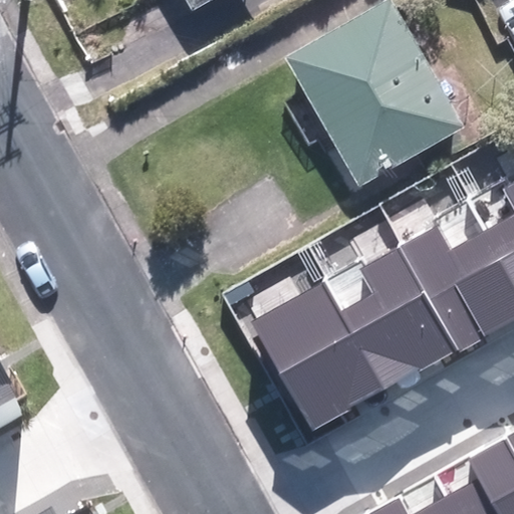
[(169,0),(182,21),(216,0),(169,0)]
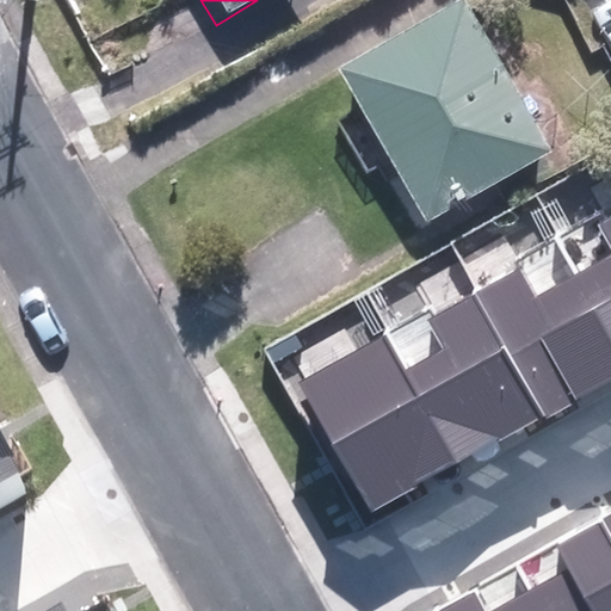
[(455,5),(328,78),(417,230),(543,158),(455,5)]
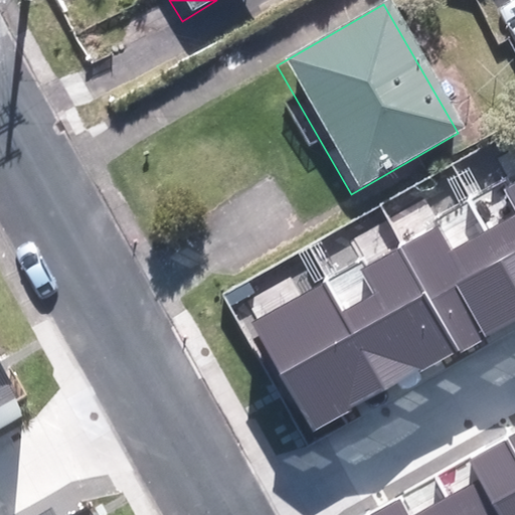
[(514,208),(514,215),(485,233),(514,286),(514,183),(504,189),(514,208)]
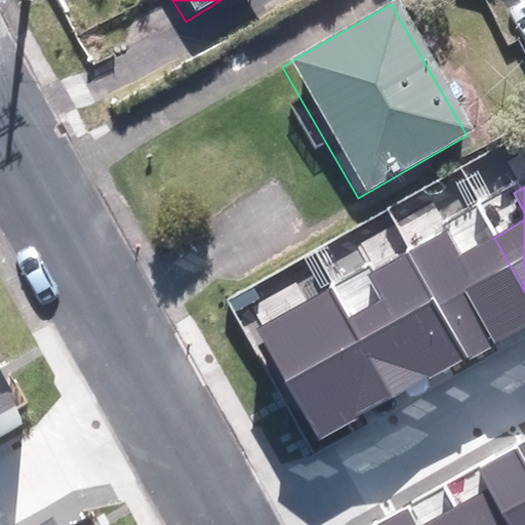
[(445,232),(406,253),(466,359),(524,325),(524,291),(494,238),(459,257),(445,232)]
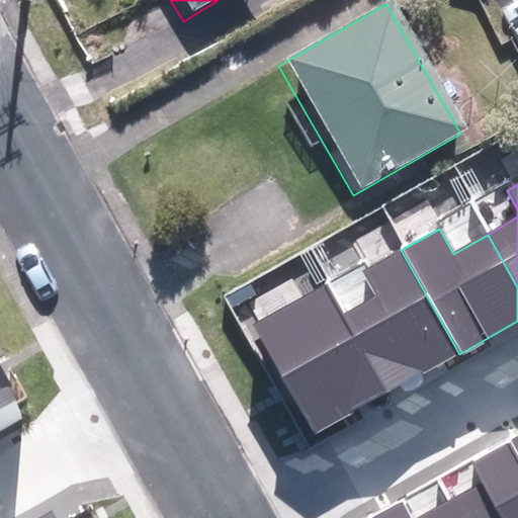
[(376,295),(341,316),(385,394),(459,354),(401,250),(362,271),(376,295)]
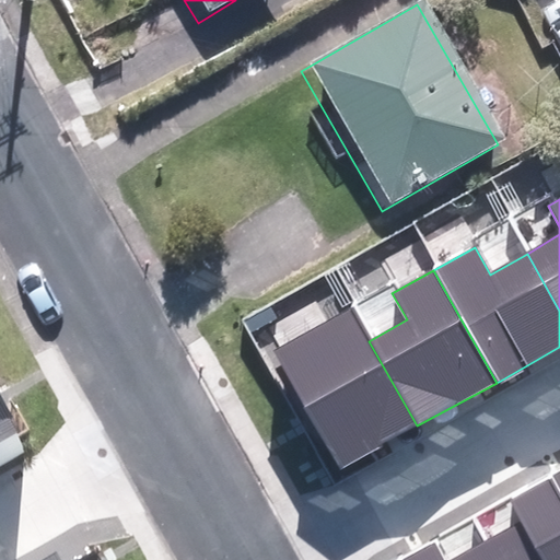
[(350,308),(275,351),(341,468),(417,426),(369,341),(350,308)]
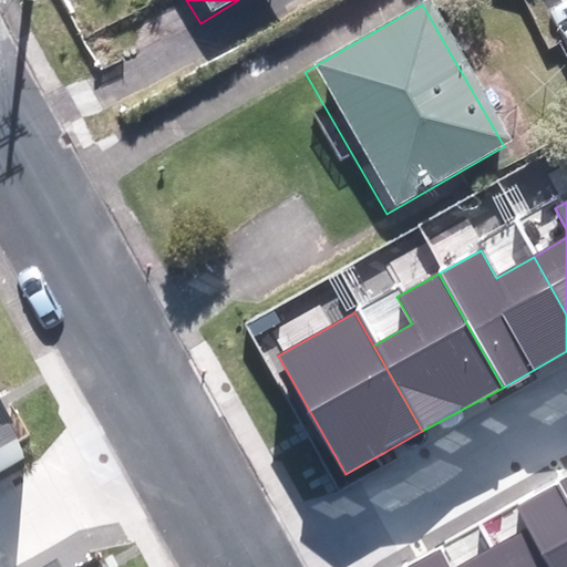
[(0,470),(28,455),(0,406),(0,470)]
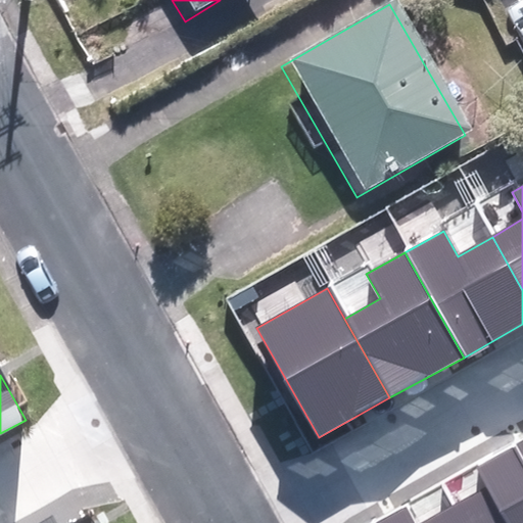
[(487,486),(454,506),(463,522),(522,522),(522,460),(515,446),(476,467),(487,486)]
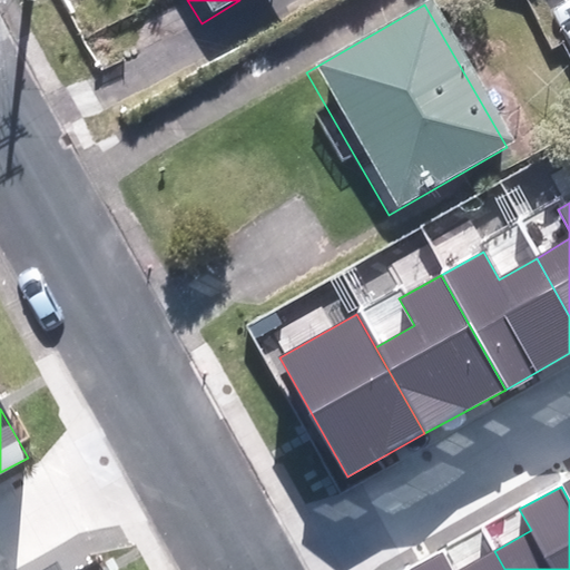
[(450,569),(441,554),(413,569),(504,569),(494,551),(460,569),(450,569)]
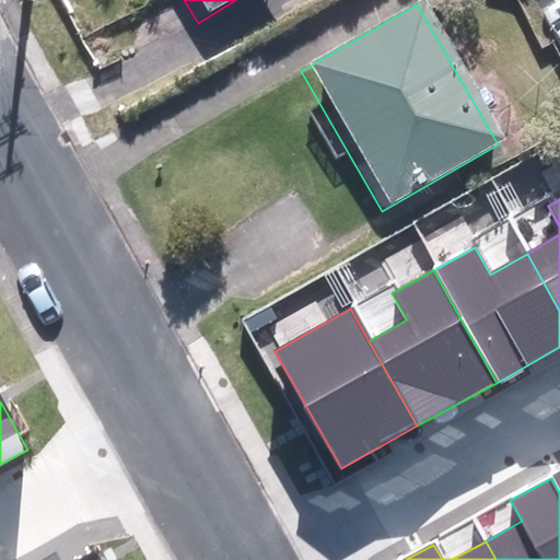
All buildings are outlined.
